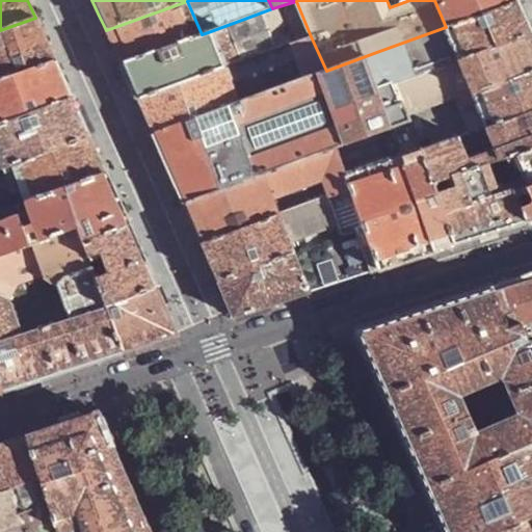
[(434,0),(446,27),(519,0),(434,0)]
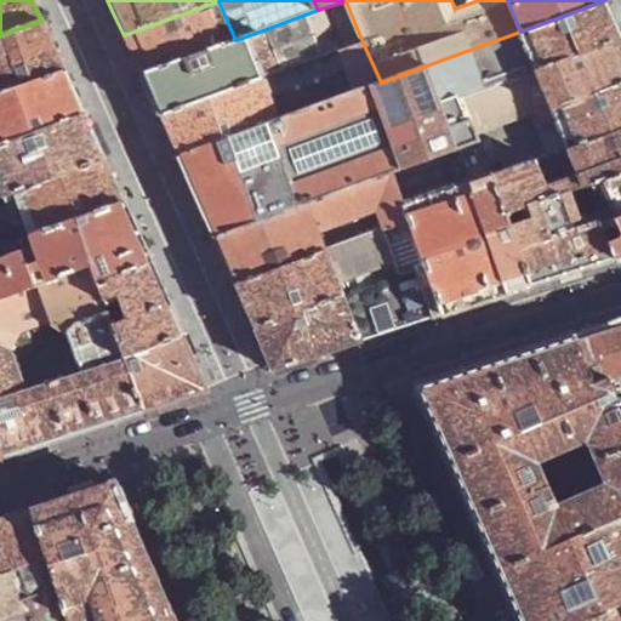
[(520,32),(517,33),(534,70),(620,38),(620,34),(613,15),(605,0),(520,32)]
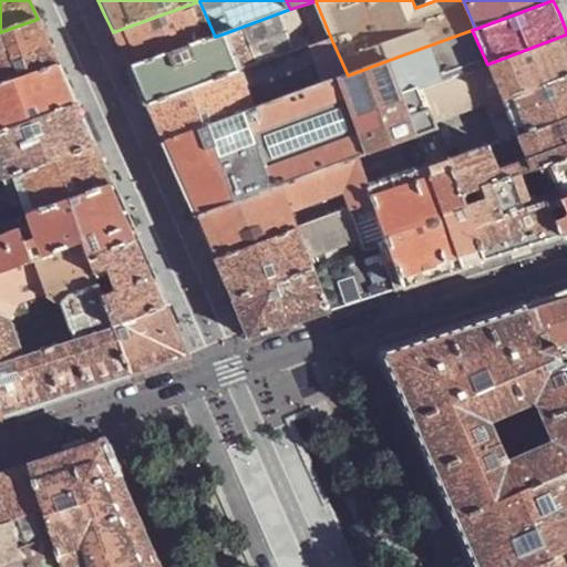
[(199,1),(113,32),(130,69),(215,37),(199,1)]
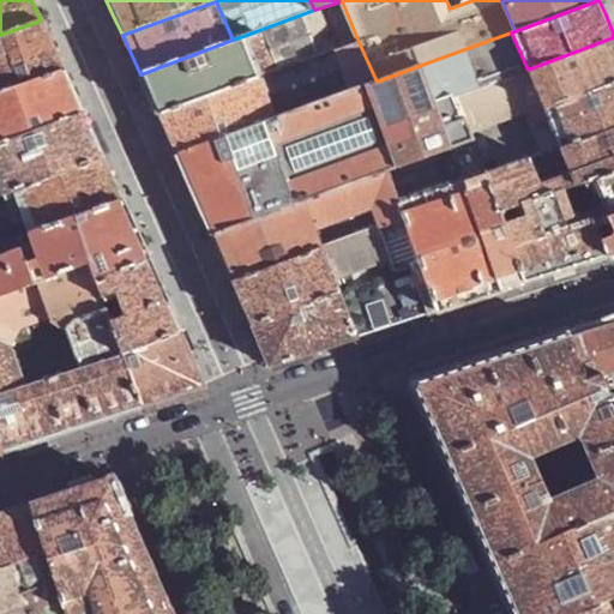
[(314,10),(240,37),(257,78),(293,66),(359,42),(342,1),(314,10)]
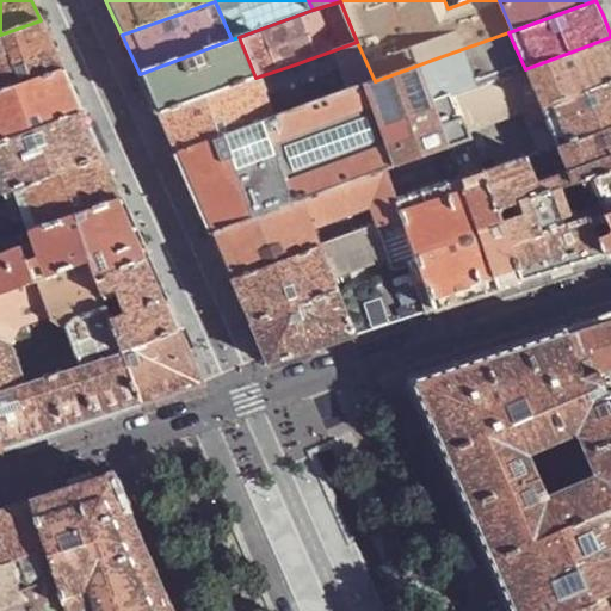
[(0,92),(63,71),(50,41),(41,20),(0,35),(0,92)]
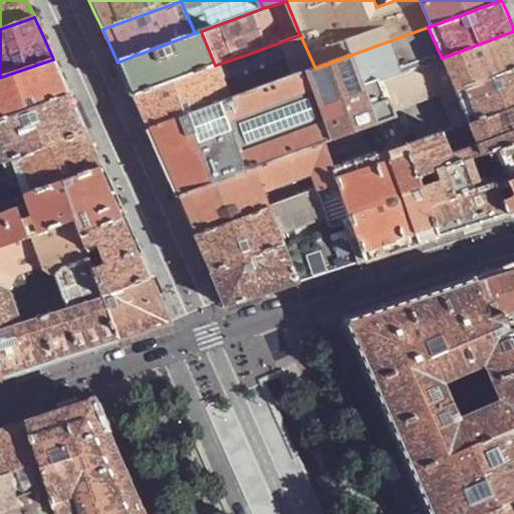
[(428,27),(366,49),(380,80),(395,75),(423,65),(427,63),(442,58),(428,27)]
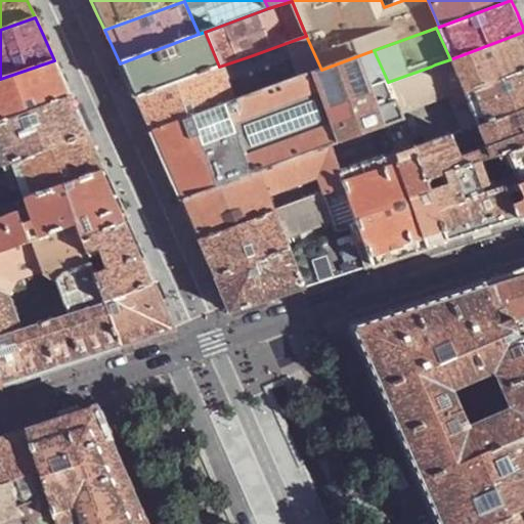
[(120,63),(135,97),(219,67),(205,32),(199,34),(120,63)]
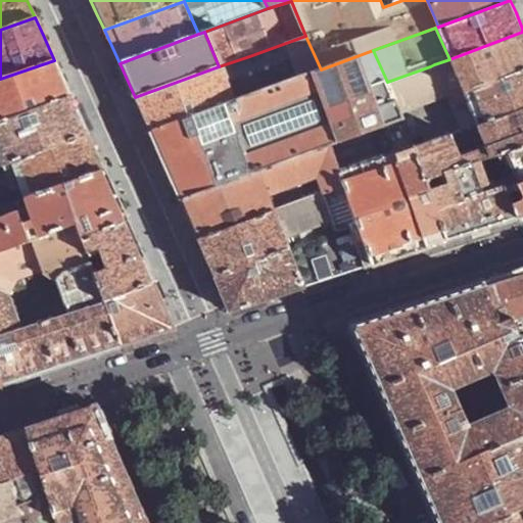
[(522,32),(449,59),(463,92),(522,70),(522,32)]
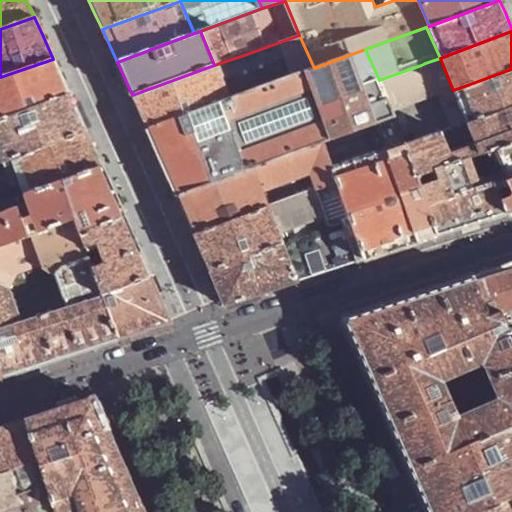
[(299,35),(244,55),(259,88),(314,68),(299,35)]
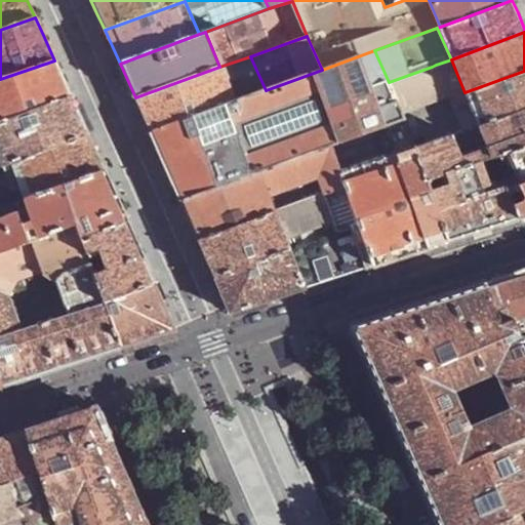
[(374,50),(322,70),(266,90),(234,102),(150,132),(180,201),(259,171),(330,146),(381,126),(401,119),(402,116),(389,82),(374,50)]
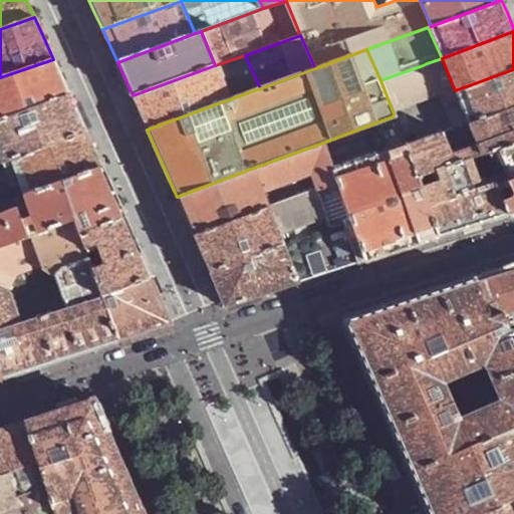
[(245,55),(215,65),(229,99),(260,88),(245,55)]
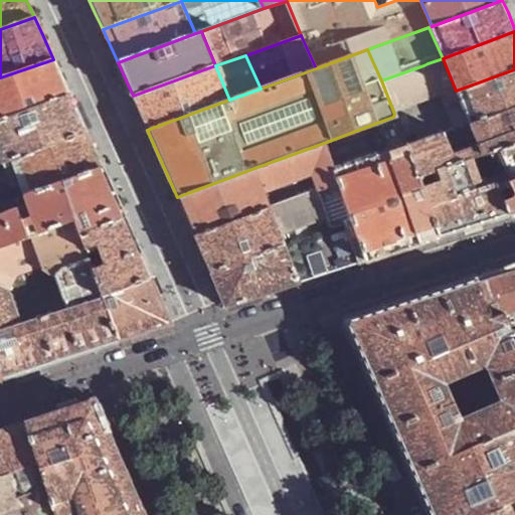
[(443,58),(427,63),(441,97),(456,91),(443,58)]
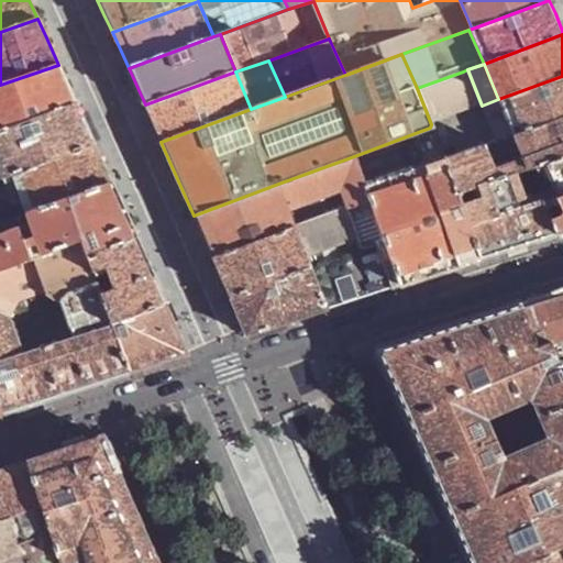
[(0,131),(75,103),(58,65),(0,85),(0,131)]
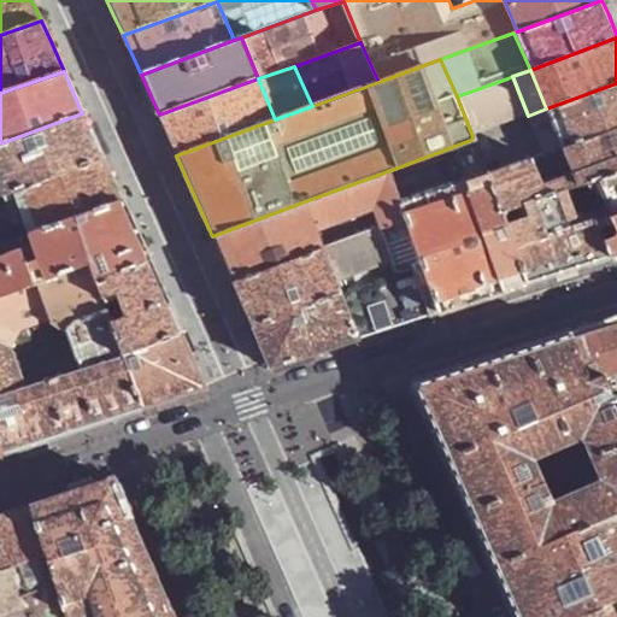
[(258,78),(159,115),(176,156),(275,119),(258,78)]
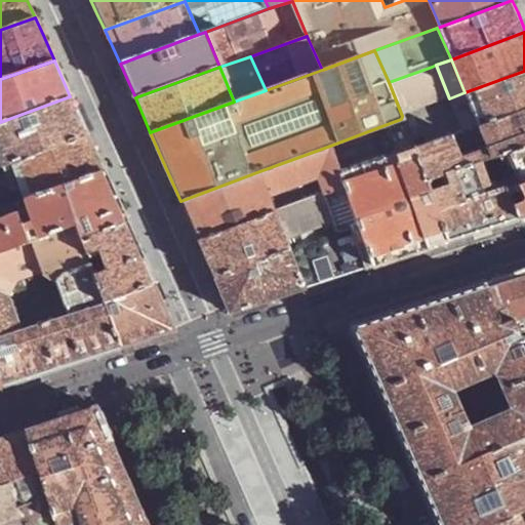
[(432,67),(403,77),(407,87),(436,77),(432,67)]
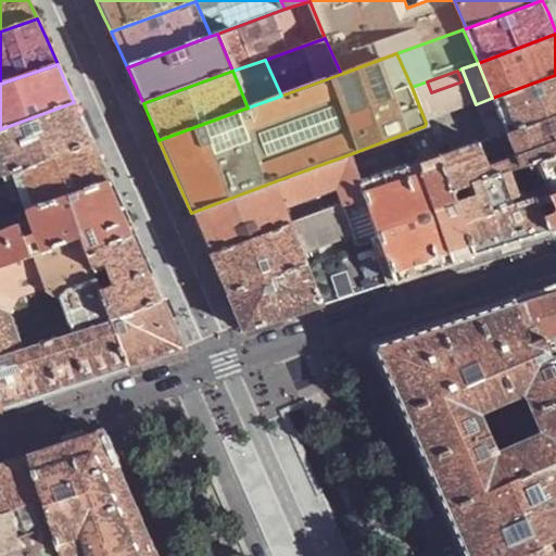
[(555,75),(492,98),(505,131),(555,113),(555,75)]
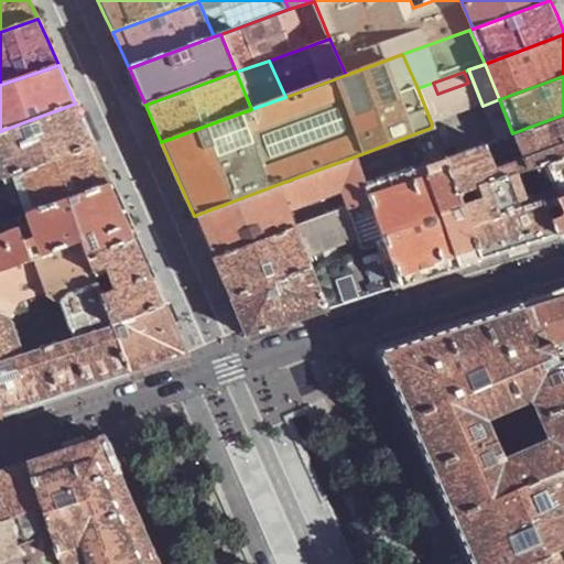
[(499,99),(483,106),(496,139),(512,133),(499,99)]
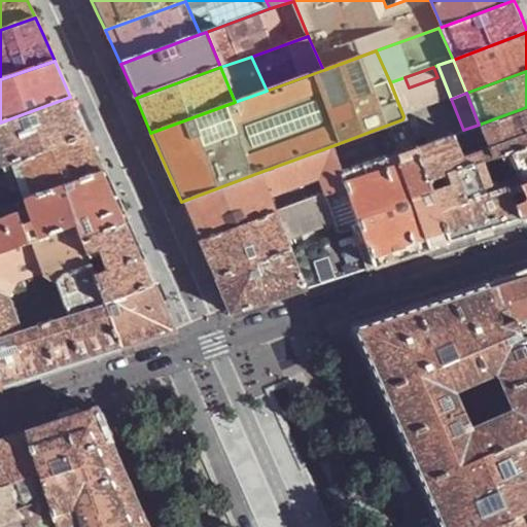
[(70,97),(0,123),(0,162),(1,167),(2,166),(11,163),(88,135),(70,97)]
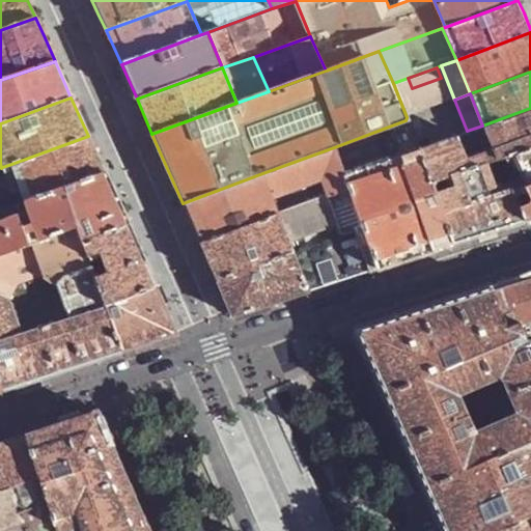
[(454,100),(407,117),(406,120),(417,147),(418,149),(454,136),(467,131),(454,100)]
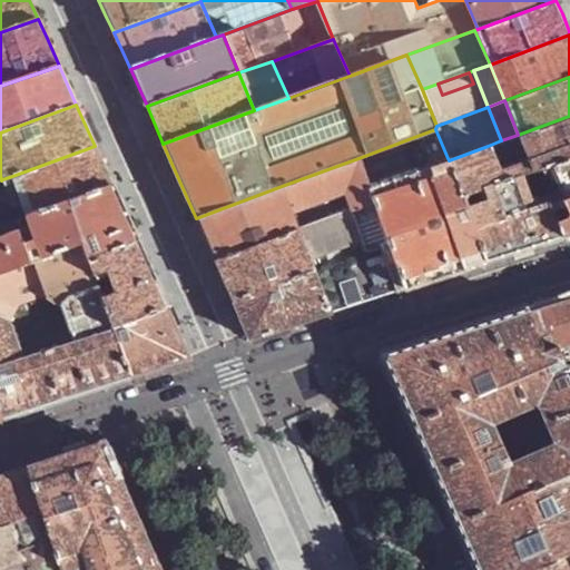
[(569,116),(518,135),(522,146),(526,154),(528,160),(518,165),(498,172),(488,146),(449,160),(461,194),(521,173),(547,164),(569,155),(569,116)]
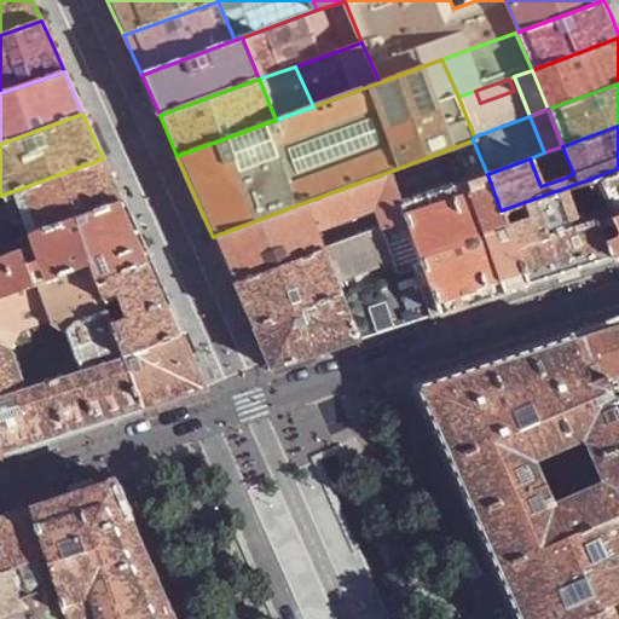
[(473,140),(450,149),(463,180),(486,172),(473,140)]
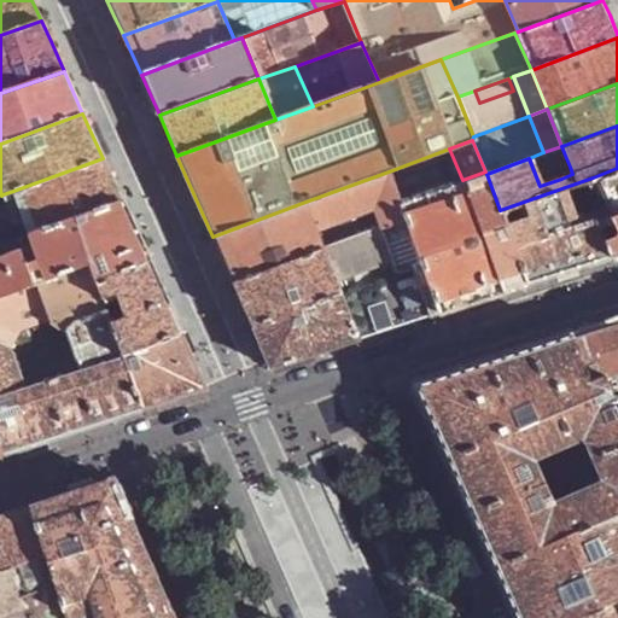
[(561,146),(543,152),(548,164),(566,158),(561,146)]
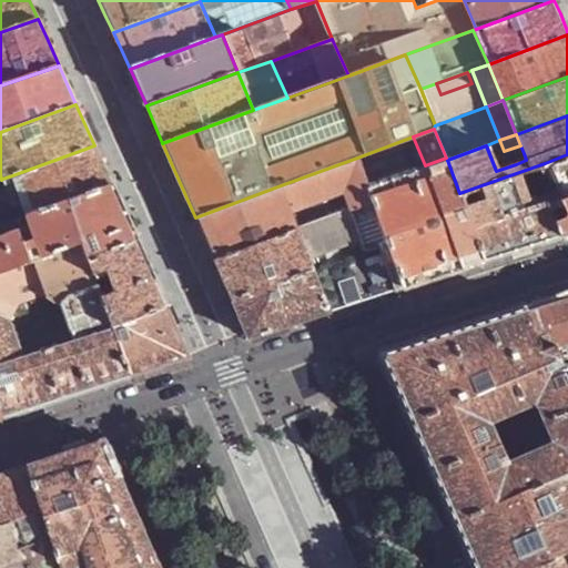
[(413,137),(357,158),(368,188),(425,165),(413,137)]
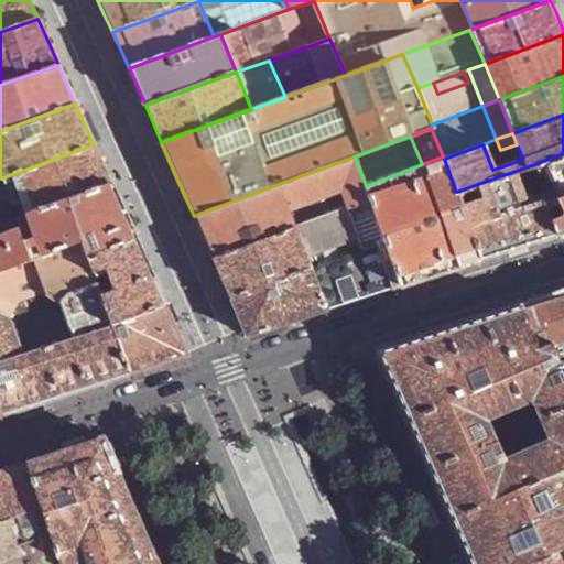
[(94,144),(12,174),(26,214),(110,183),(94,144)]
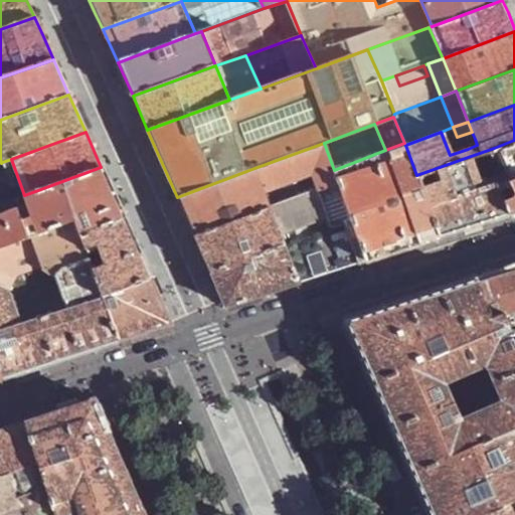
[(475,139),(465,142),(468,149),(477,145),(475,139)]
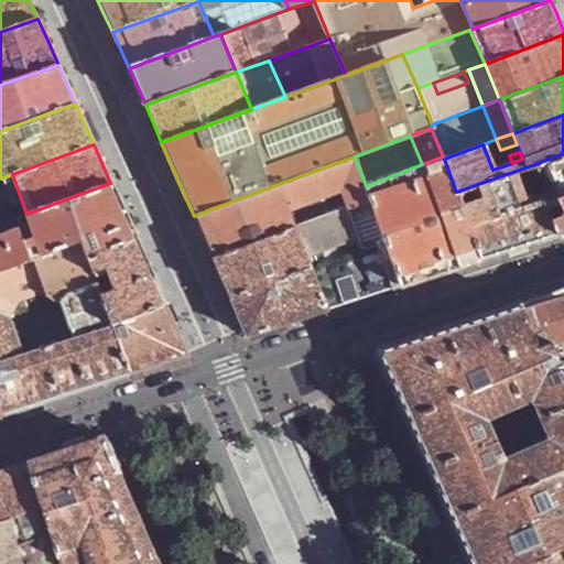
[(563,153),(541,162),(553,187),(555,195),(559,194),(563,192),(563,153)]
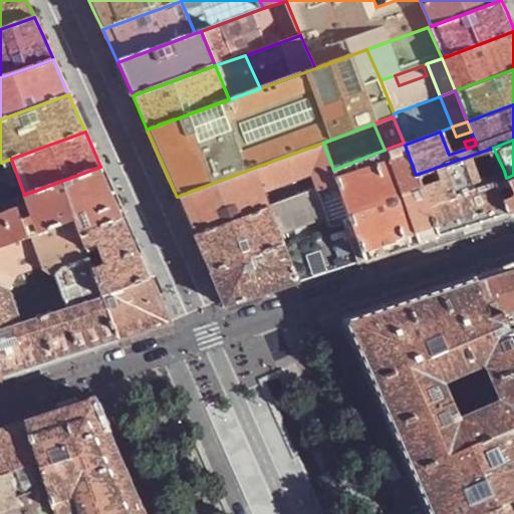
[(254,168),(177,197),(193,234),(268,206),(262,189),(312,171),(320,187),(337,181),(333,170),(323,143),(254,168)]
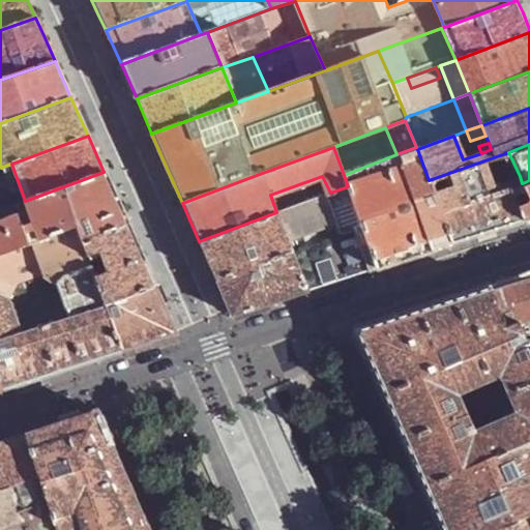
[(416,147),(396,154),(433,251),(453,244),(441,213),(429,180),(417,149),(416,147)]
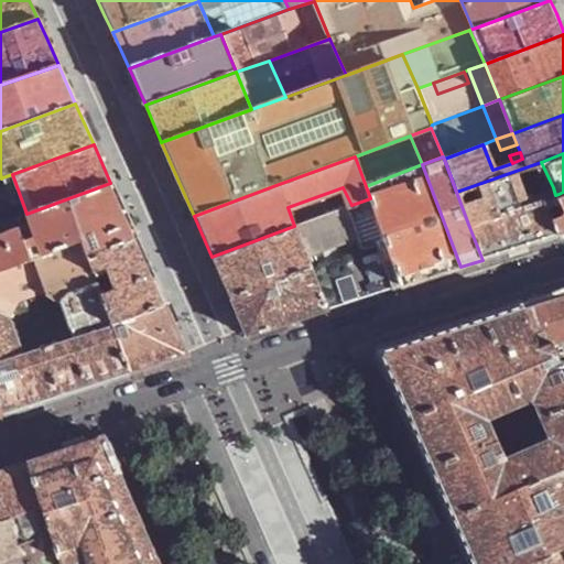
[(422,164),(366,186),(370,198),(403,286),(461,267),(422,164)]
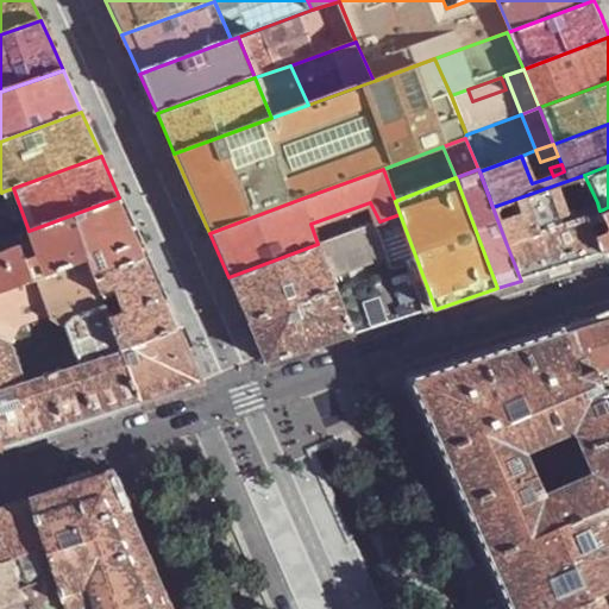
[(557,184),(493,207),(507,245),(600,211),(597,202),(579,207),(566,212),(560,196),(557,184)]
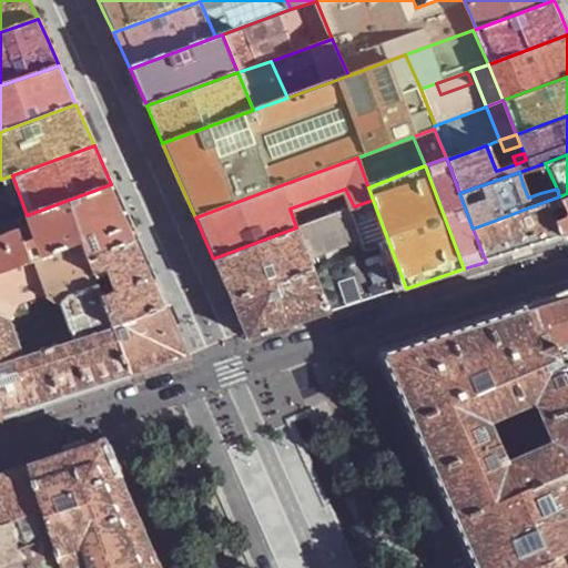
[(1,180),(0,180),(0,201),(9,199),(2,179),(1,180)]
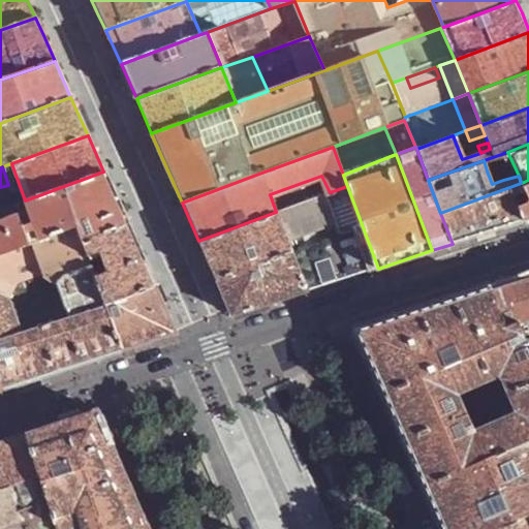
[(499,166),(487,170),(492,184),(503,180),(499,166)]
